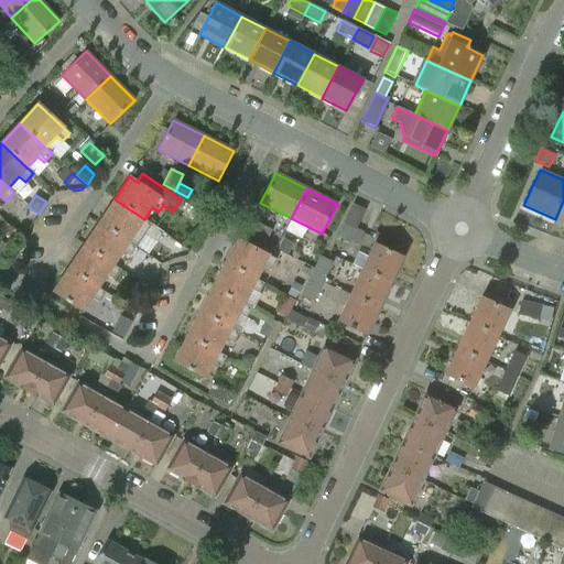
[(115,199),(99,221),(136,247),(144,234),(156,241),(163,231),(144,219),(115,199)]
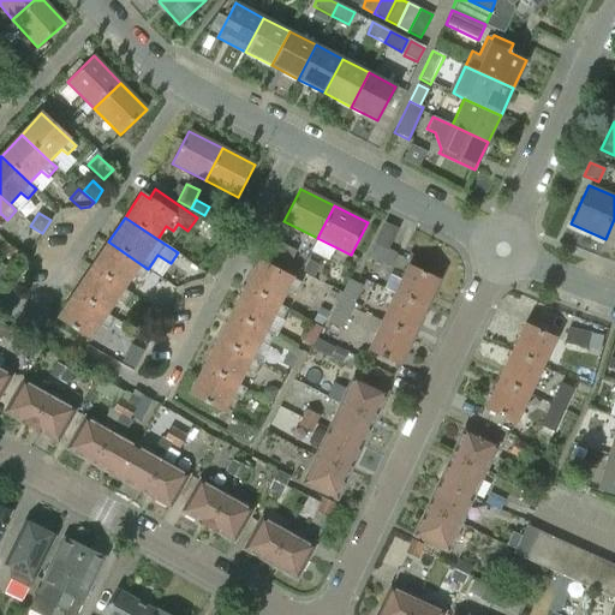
[(276,255),(282,243),(270,236),(264,249),(276,255)]
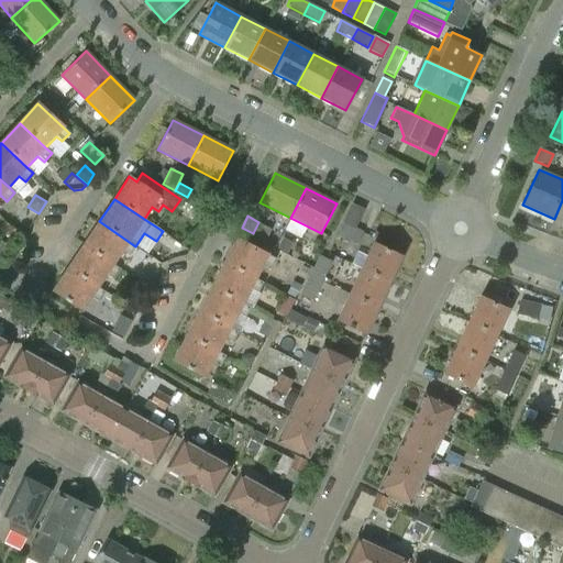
[(99,221),(84,244),(113,264),(122,252),(129,256),(135,246),(99,221)]
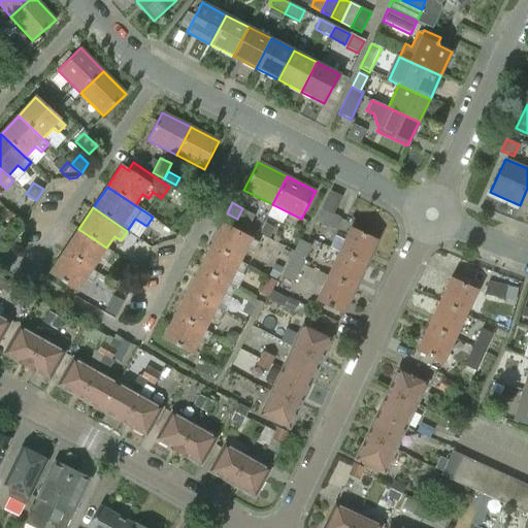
[(316,222),(335,230),(340,218),(322,208),(316,222)]
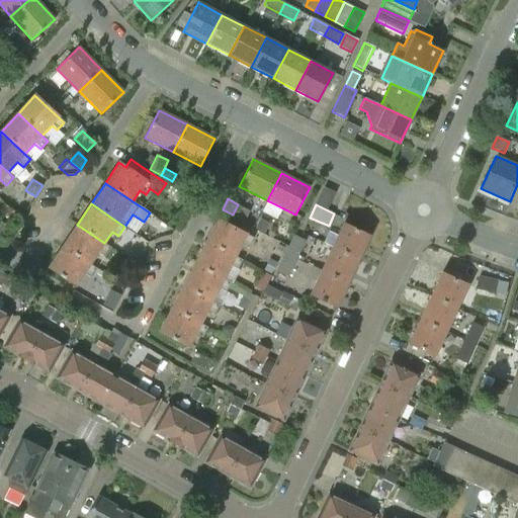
[(261,219),(256,228),(269,235),(273,225),(261,219)]
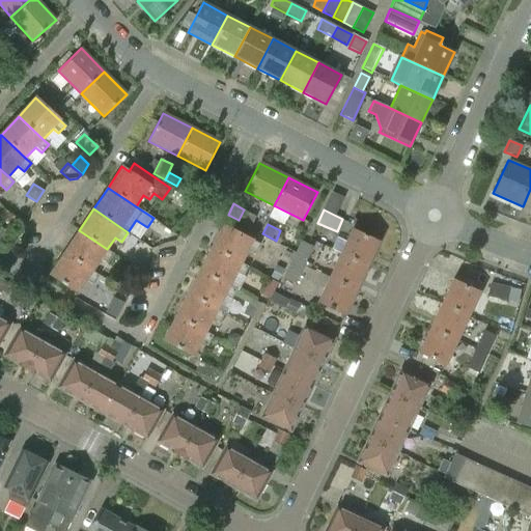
[(223,225),(211,248),(241,263),(248,250),(254,254),(259,244),(223,225)]
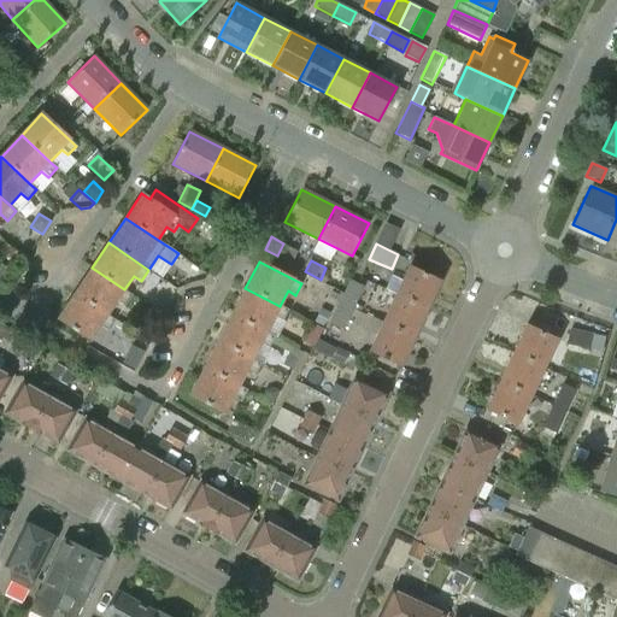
[(409,266),(395,294),(427,310),(440,281),(409,266)]
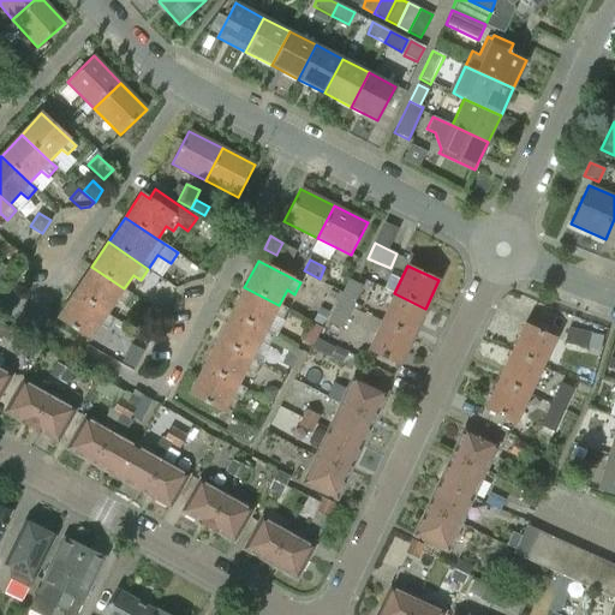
[(91,267),(75,292),(107,314),(117,299),(124,304),(130,293),(124,288),(91,267)]
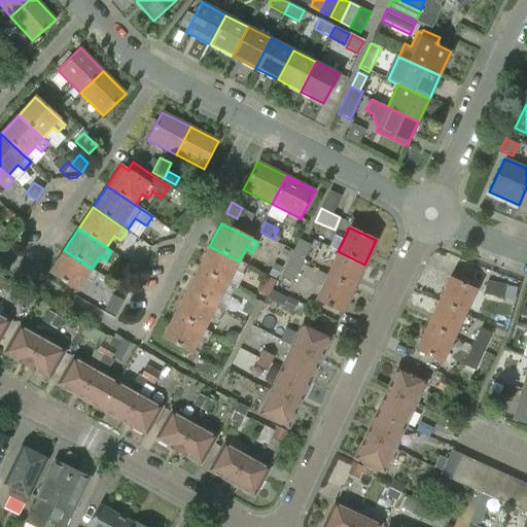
[(299,239),(289,258),(302,265),(310,245),(299,239)]
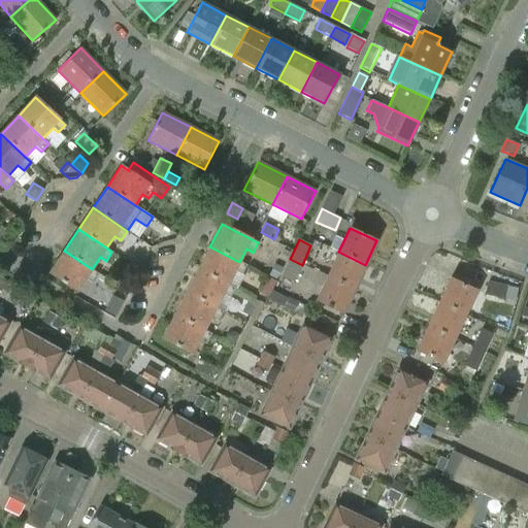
[(209,246),(198,269),(228,285),(234,271),(242,275),(248,265),(239,262),(209,246)]
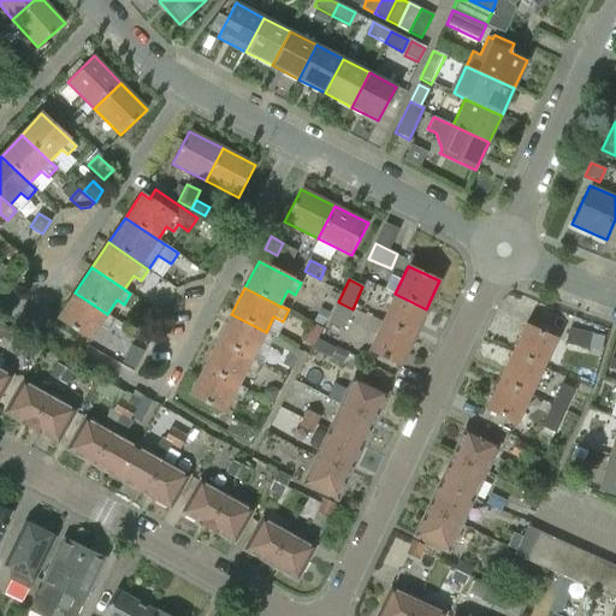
[(107,314),(75,292),(57,319),(89,341),(100,325),(107,330),(114,319),(107,314)]
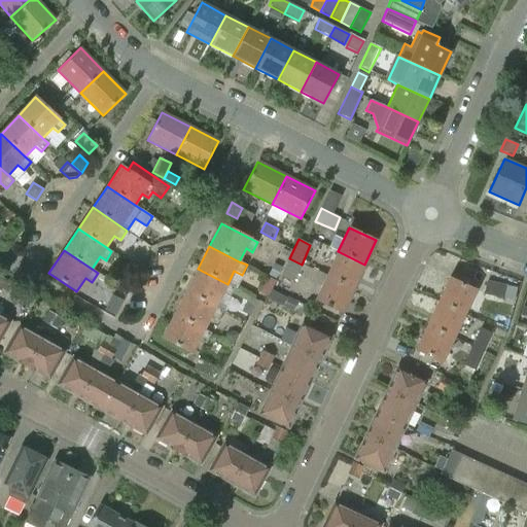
[(338,251),(326,276),(353,288),(364,265),(338,251)]
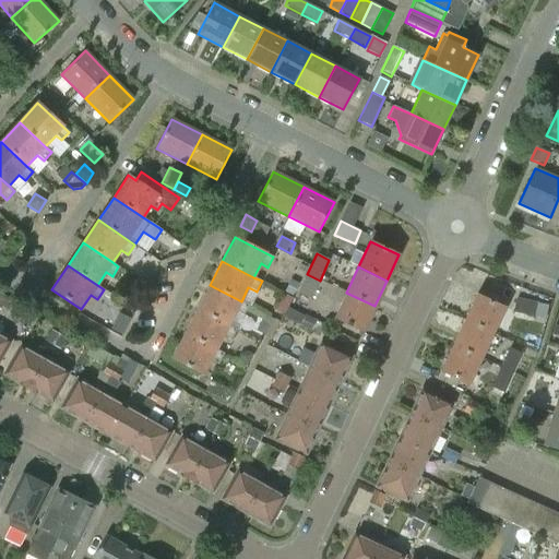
[(320,281),(307,274),(298,293),(311,299),(320,281)]
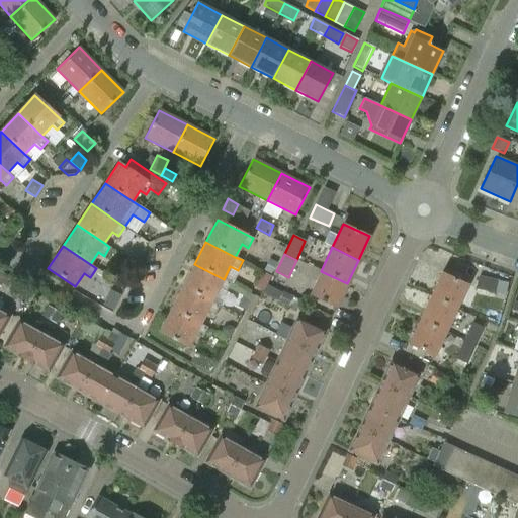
[(277,262),(270,259),(264,270),(271,274),(277,262)]
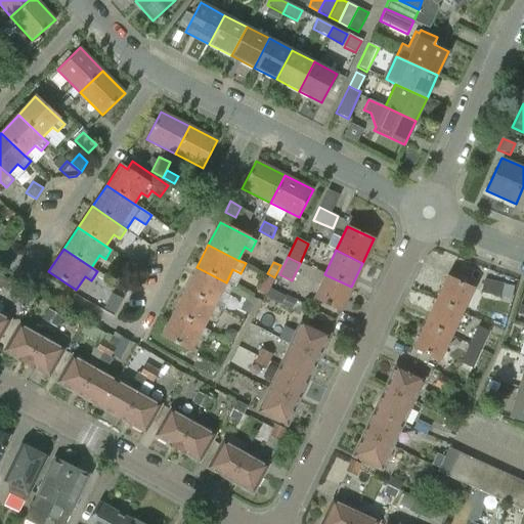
[(197,267),(185,290),(214,305),(221,292),(228,296),(229,292),(245,300),(239,310),(249,314),(257,299),(232,286),(226,282),(197,267)]
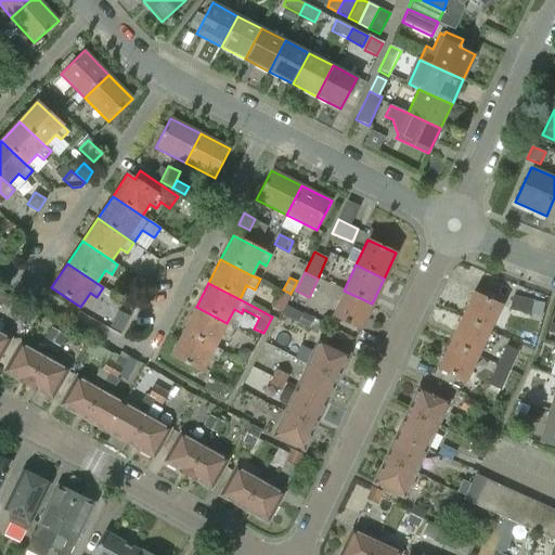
[(372,304),(344,291),(332,315),(360,330),(372,304)]
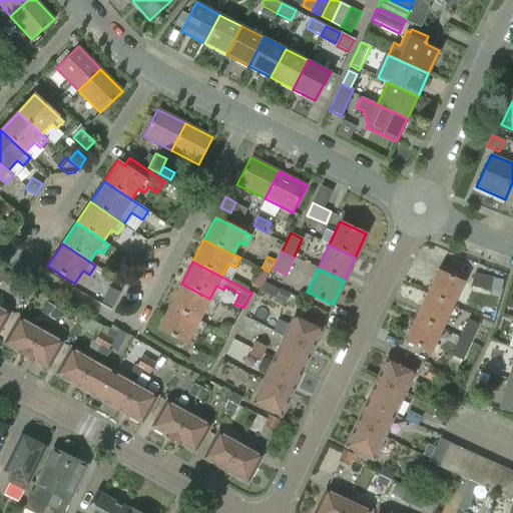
[(269,274),(261,270),(252,285),(261,289),(269,274)]
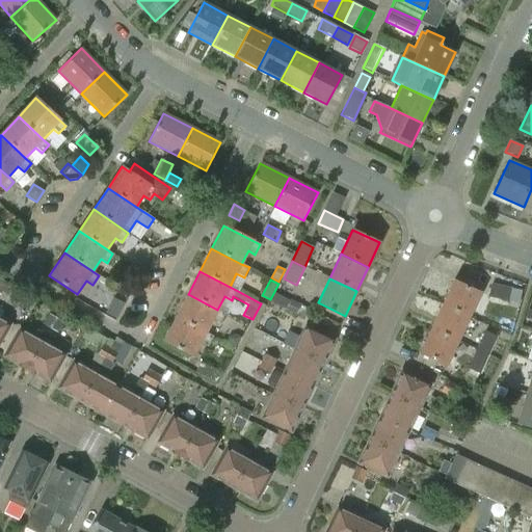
[(453,280),(442,304),(470,317),(481,293),(453,280)]
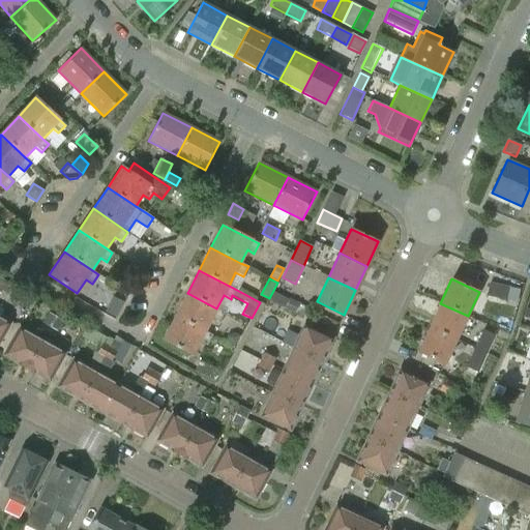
[(3,282),(0,287),(0,289),(6,293),(10,286),(3,282)]
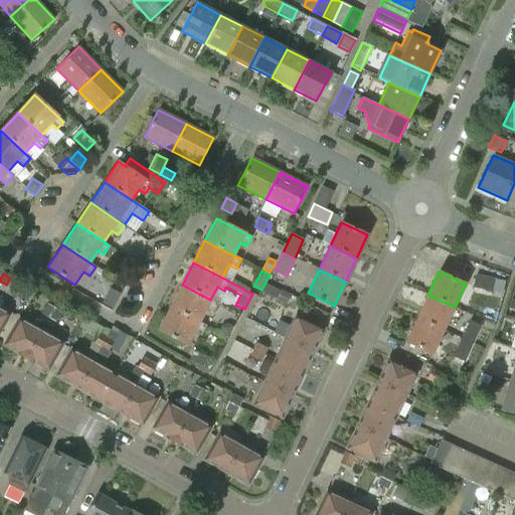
[(472,288),(492,292),(496,279),(475,275),(472,288)]
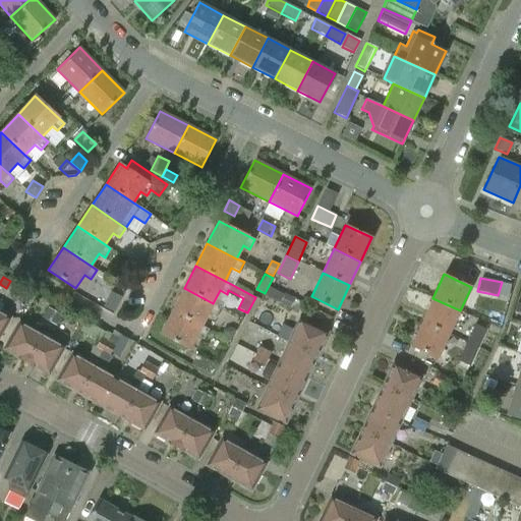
[(184,288),(172,310),(201,326),(208,313),(215,316),(220,306),(213,303),(184,288)]
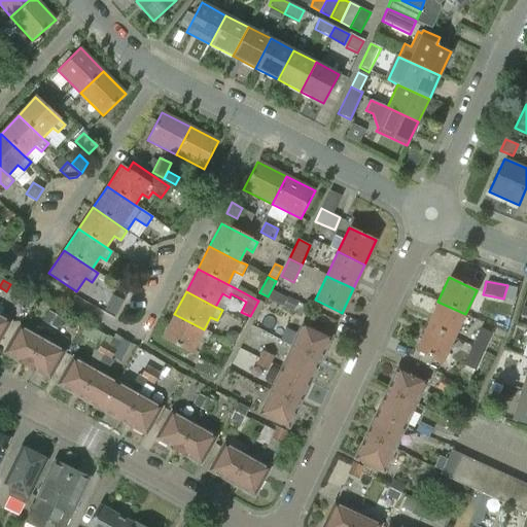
[(104,310),(114,315),(115,316),(123,302),(121,301),(111,295),(104,310)]
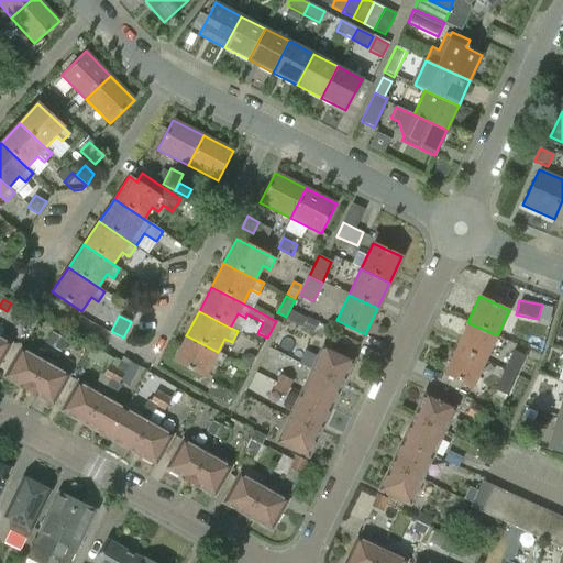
[(301,329),(313,335),(319,322),(307,317),(301,329)]
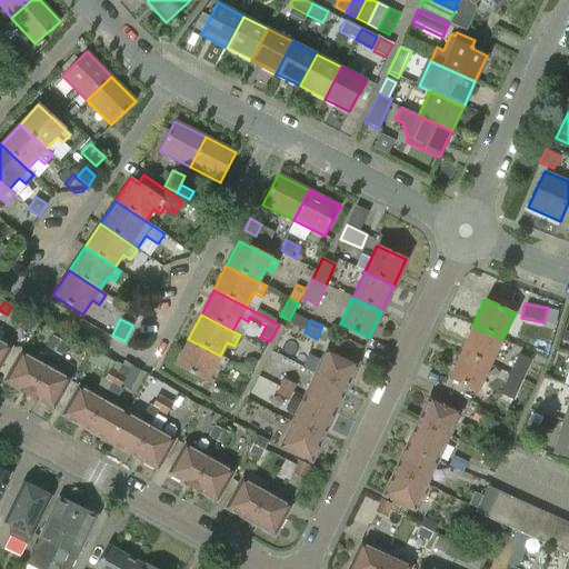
[(472,326),(460,351),(490,366),(502,339),(472,326)]
